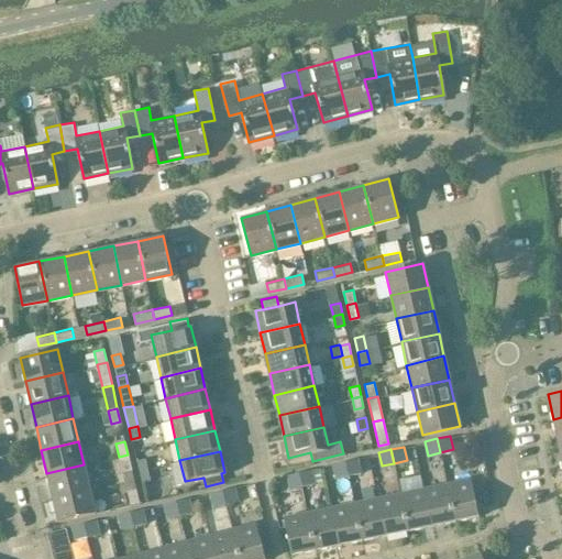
[(131,468),(128,455),(119,457),(122,470),(131,468)]
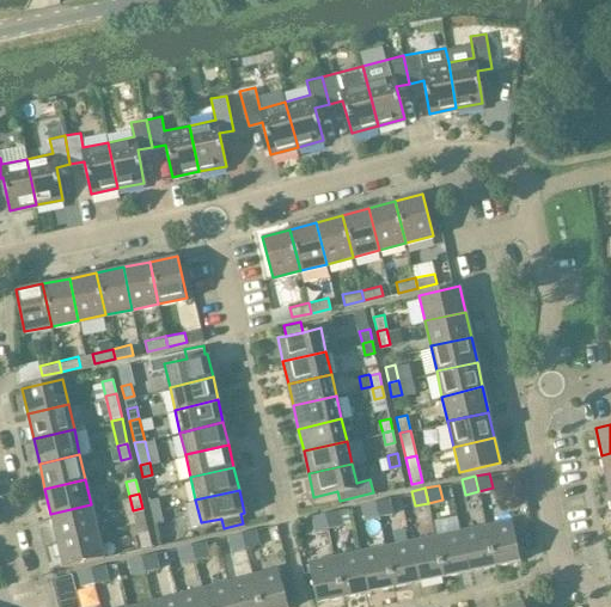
[(151,510),(160,508),(158,496),(147,498),(151,510)]
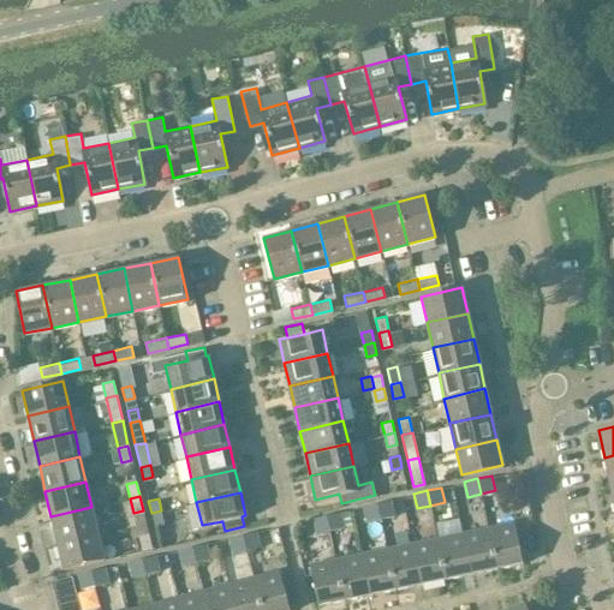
[(376,502),(380,516),(394,514),(391,498),(376,502)]
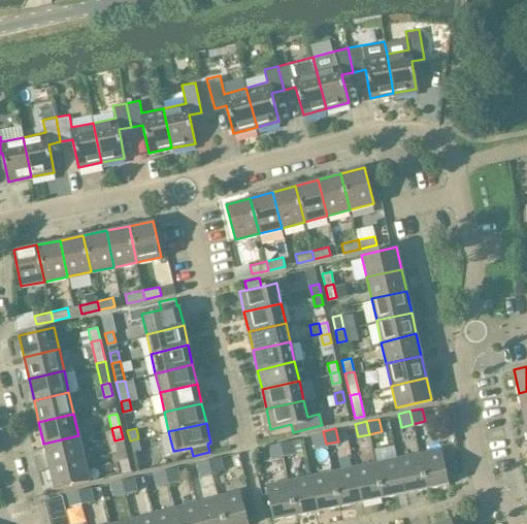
[(315,447),(326,444),(323,431),(311,434),(315,447)]
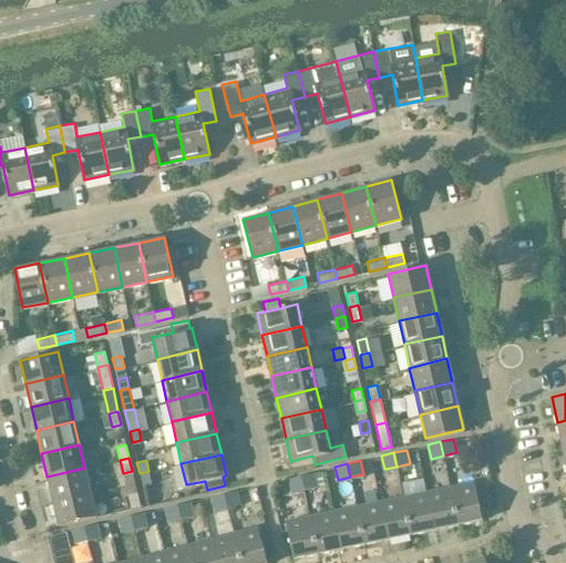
[(84,468),(47,477),(52,500),(90,491),(84,468)]
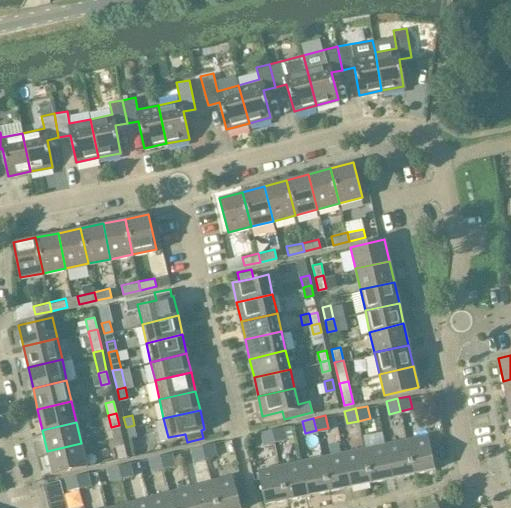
[(137,435),(134,425),(126,427),(128,437),(137,435)]
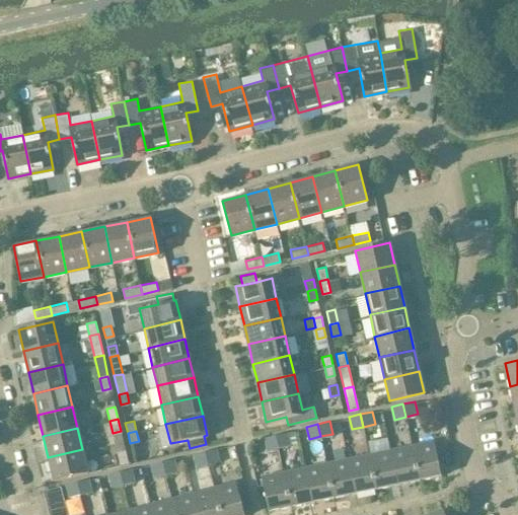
[(287,431),(275,434),(278,446),(290,443),(287,431)]
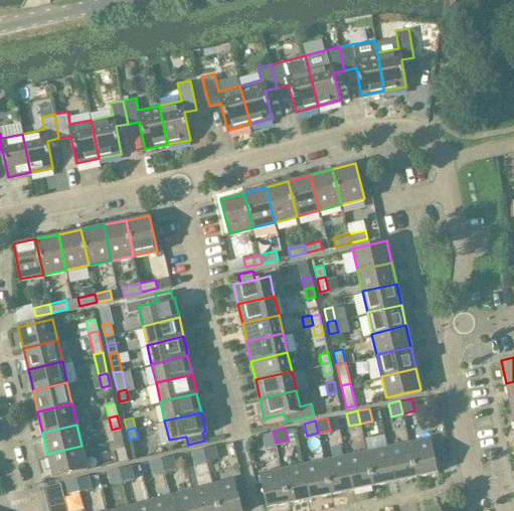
[(276,443),(273,431),(262,433),(265,446),(276,443)]
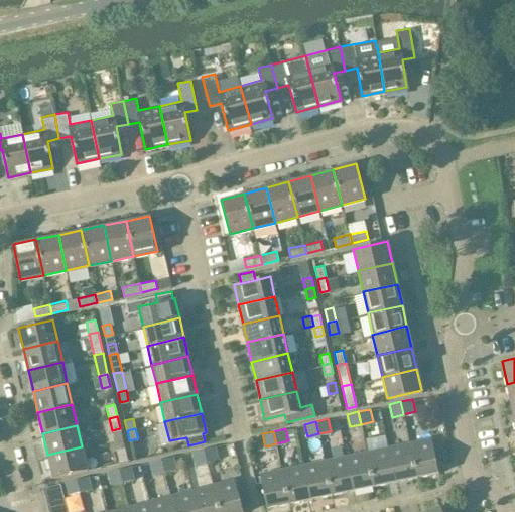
[(409,441),(416,476),(437,472),(430,436),(409,441)]
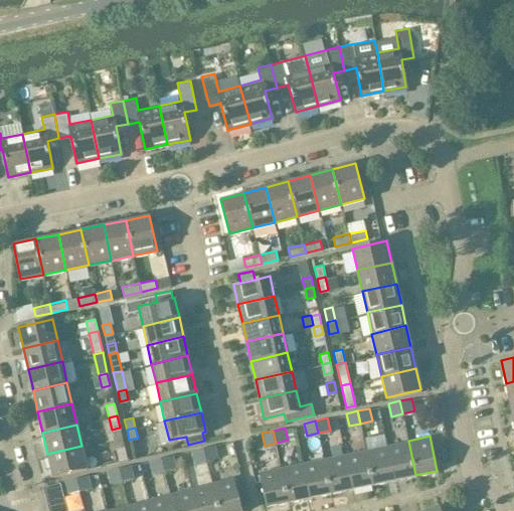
[(415,475),(408,441),(387,445),(394,479),(415,475)]
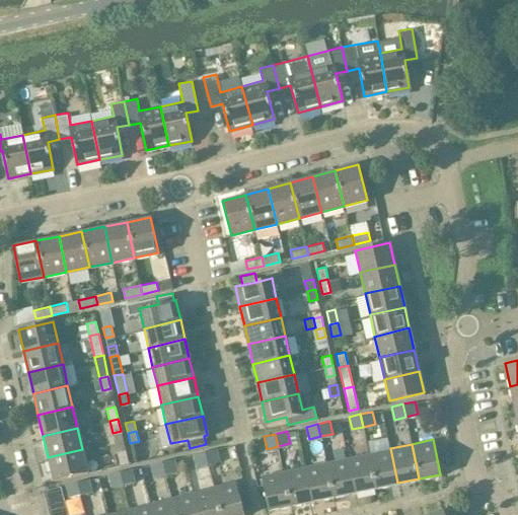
[(216,447),(204,450),(208,463),(219,460),(216,447)]
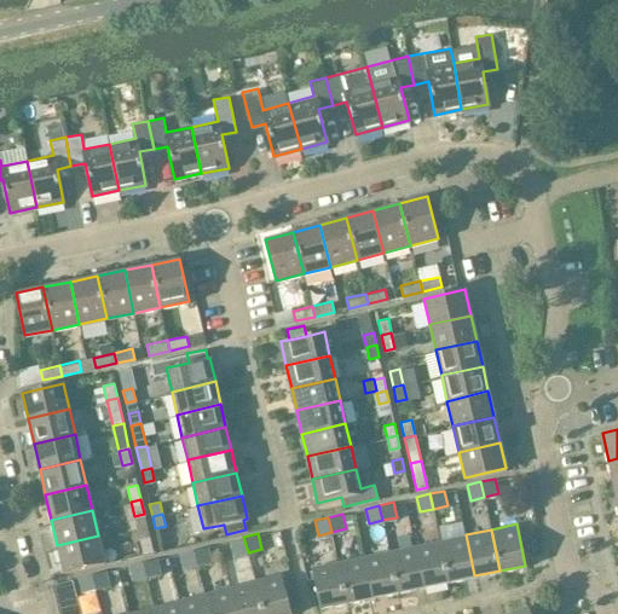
[(474,575),(466,534),(439,540),(448,581),(474,575)]
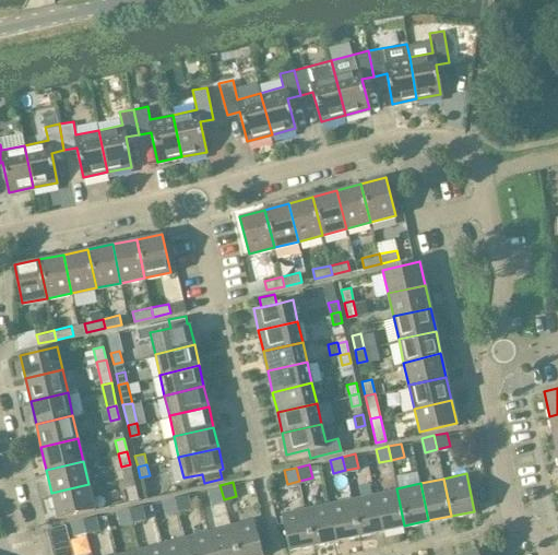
[(94,508),(88,484),(51,493),(57,517),(94,508)]
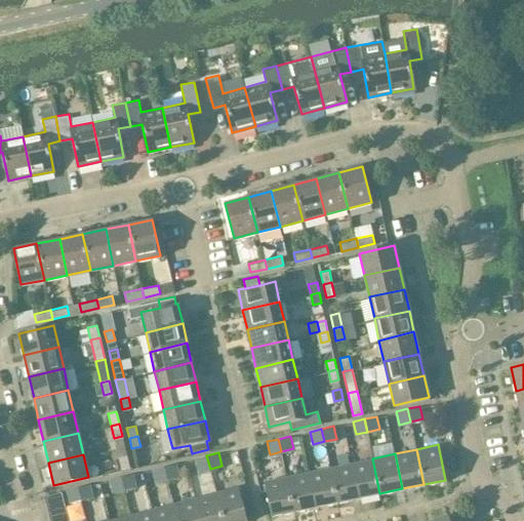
[(129,468),(126,454),(118,456),(121,470),(129,468)]
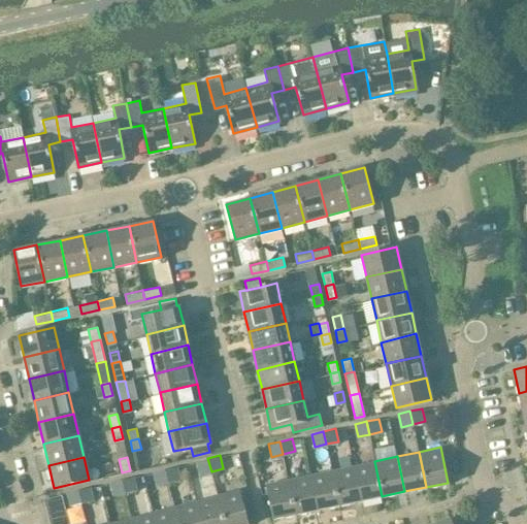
[(211,471),(207,458),(196,461),(199,473),(211,471)]
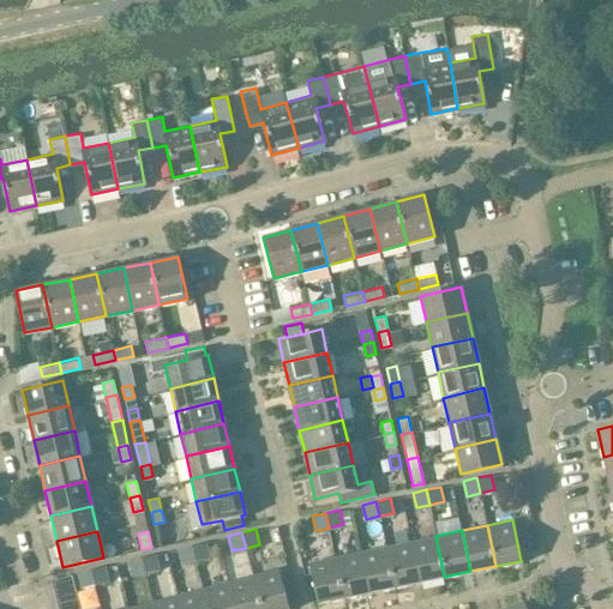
[(444,577),(436,536),(410,541),(419,582),(444,577)]
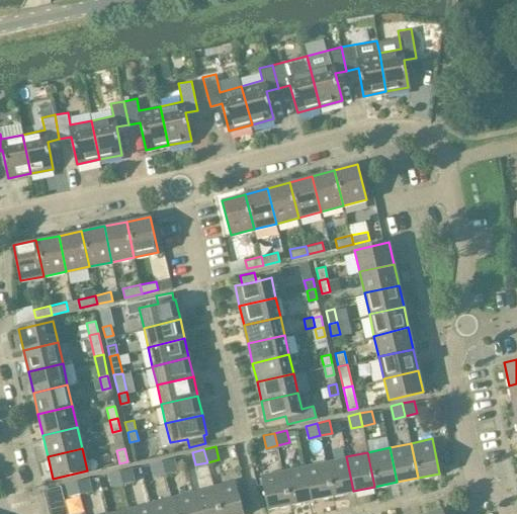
[(173,456),(161,459),(165,472),(176,469),(173,456)]
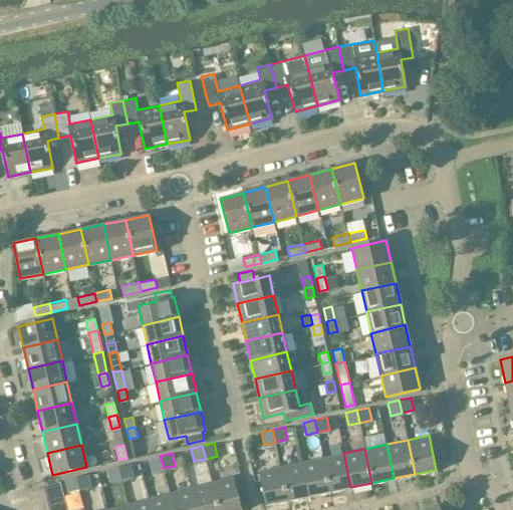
[(350,487),(343,453),(322,457),(329,492),(350,487)]
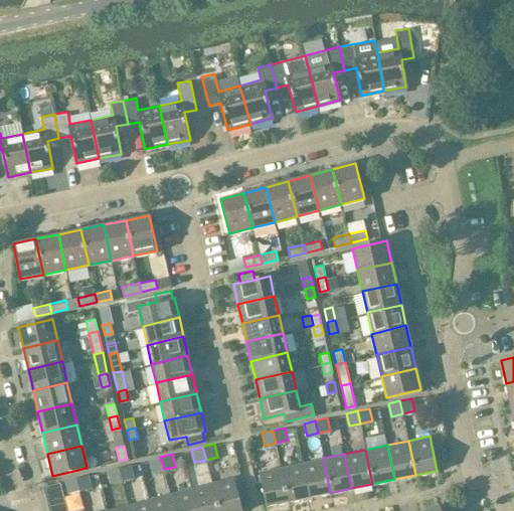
[(164,469),(160,457),(149,460),(152,472),(164,469)]
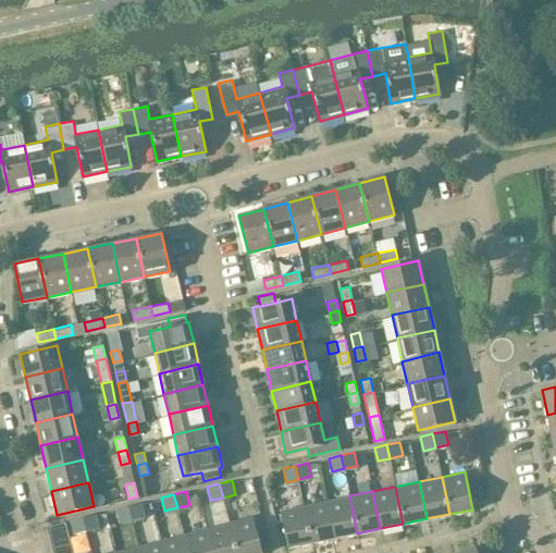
[(357,533),(349,495),(326,501),(334,538),(357,533)]
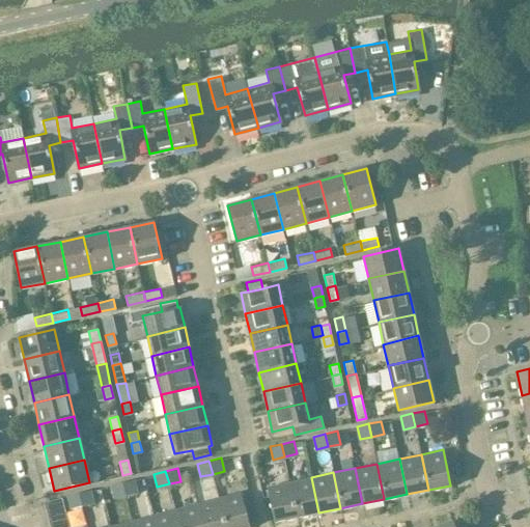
[(289,481),(297,517),(318,512),(311,477),(289,481)]
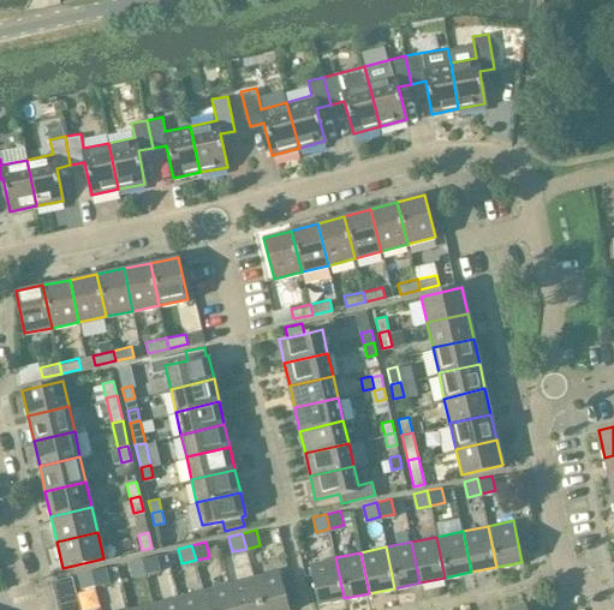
[(155,554),(141,557),(144,572),(159,569),(155,554)]
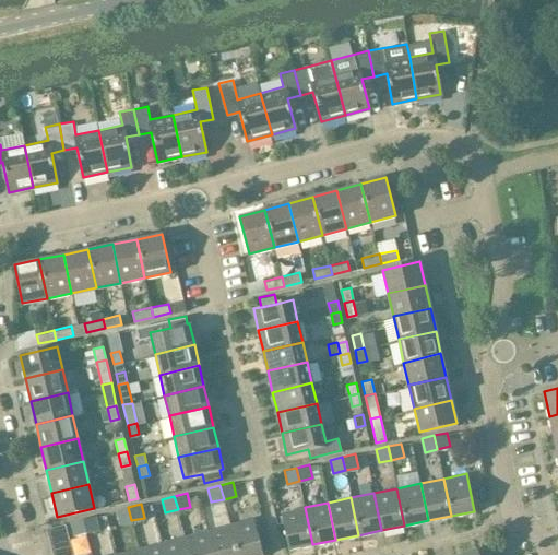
[(131,520),(128,507),(116,510),(119,523),(131,520)]
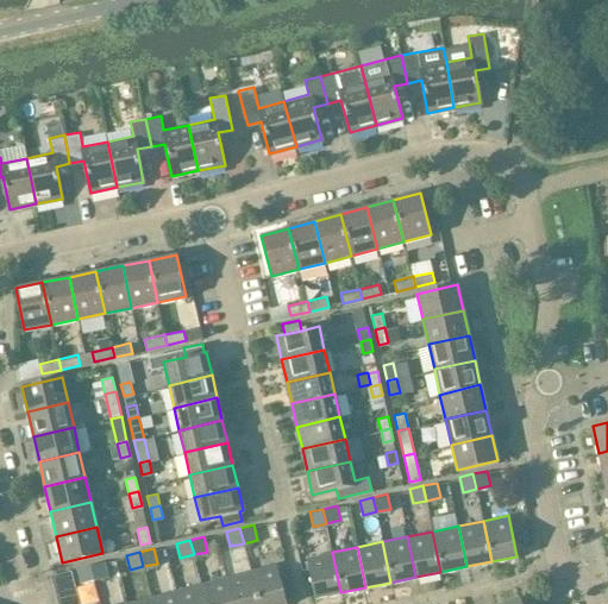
[(340,592),(332,552),(306,558),(314,598),(340,592)]
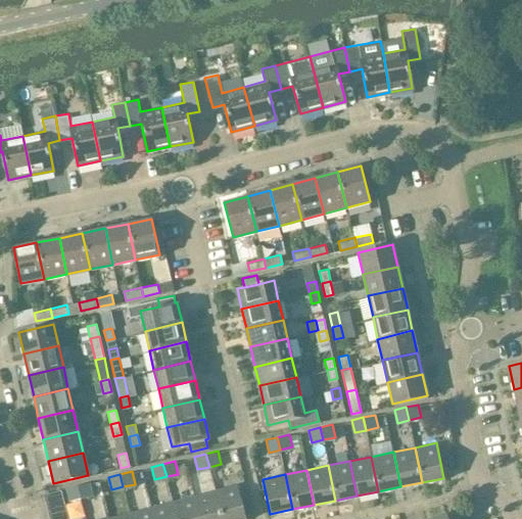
[(89,481),(77,484),(80,497),(92,493),(89,481)]
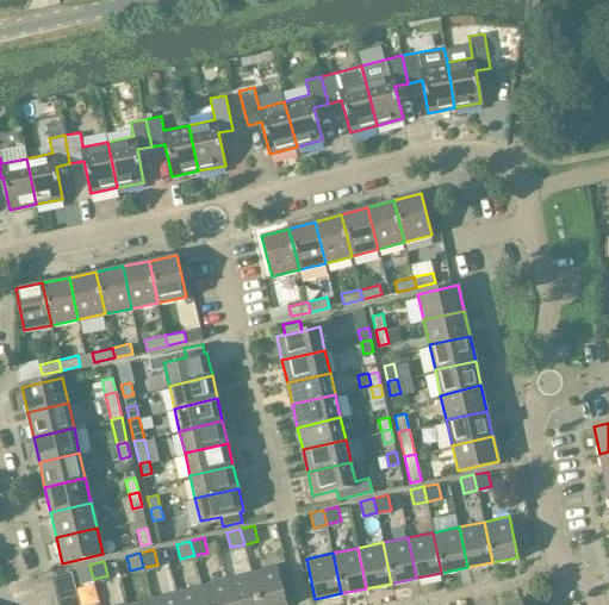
[(93,579),(89,565),(76,567),(80,582),(93,579)]
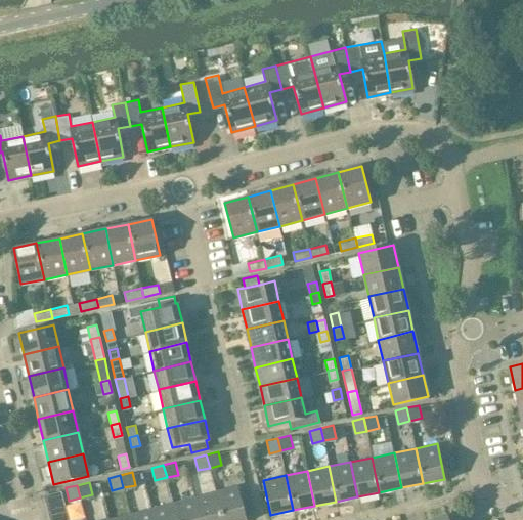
[(215,490),(222,519),(244,519),(247,519),(237,485),(215,490)]
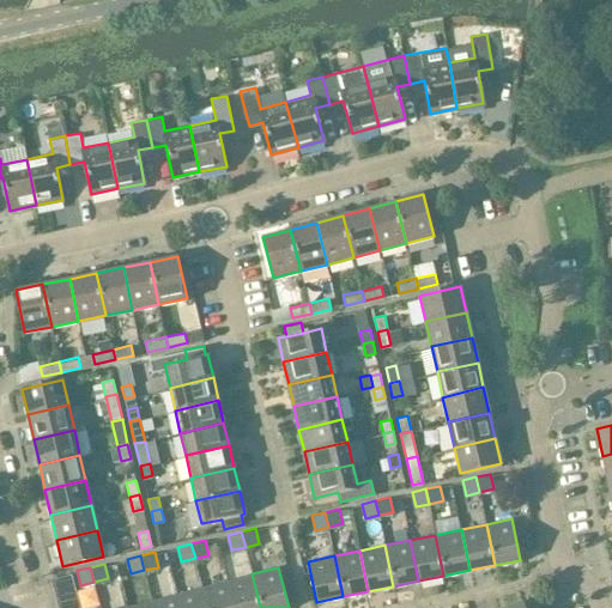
[(260,607),(252,573),(226,581),(234,607),(260,607)]
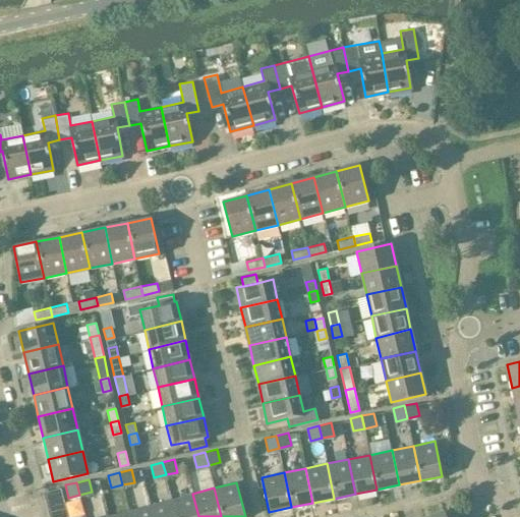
[(198,516),(192,494),(172,499),(176,516),(198,516)]
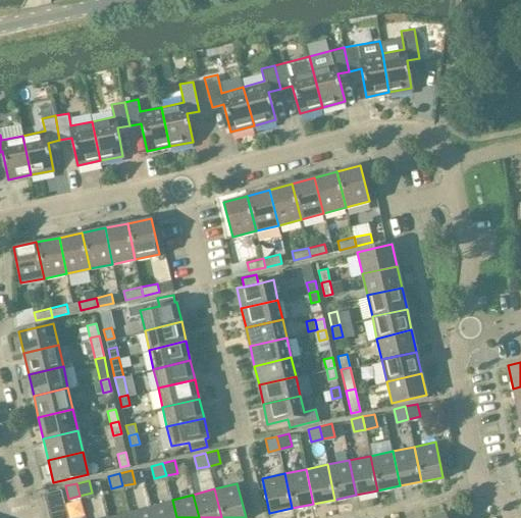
[(176,517),(172,500),(151,506),(153,517),(176,517)]
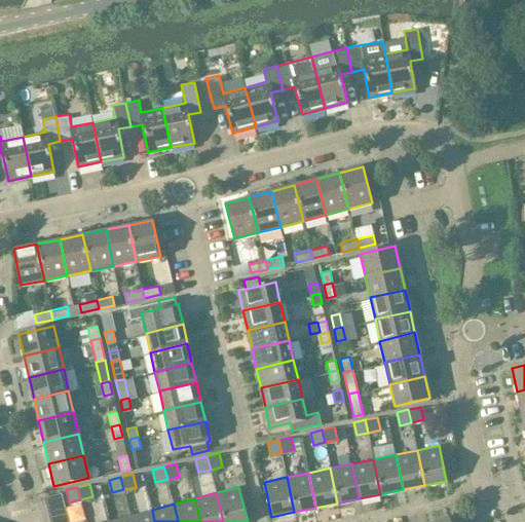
[(154,521),(152,510),(130,515),(132,521),(154,521)]
